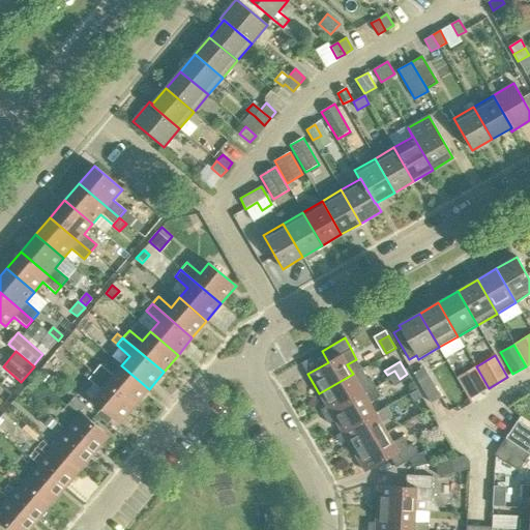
[(100,364),(94,372),(135,406),(149,389),(121,365),(113,375),(100,364)]
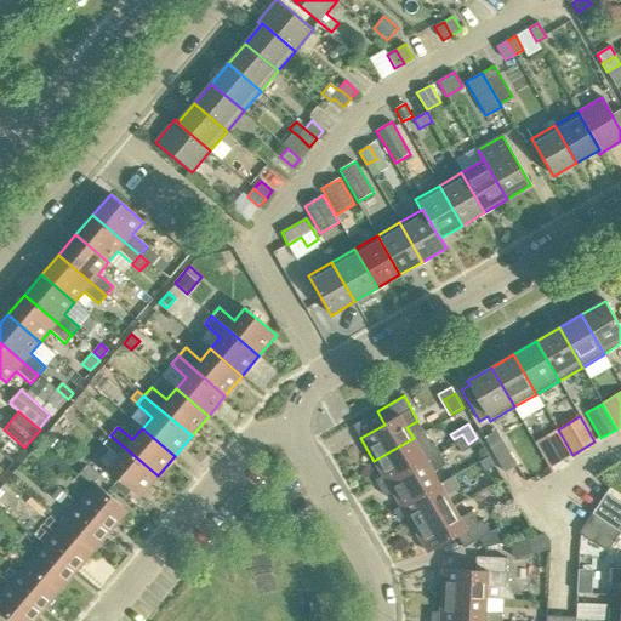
[(573,455),(558,429),(535,443),(550,468),(573,455)]
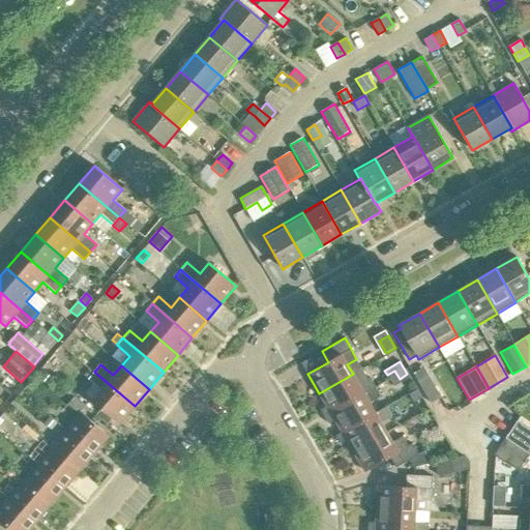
[(413,374),(431,403),(441,398),(423,367),(413,374)]
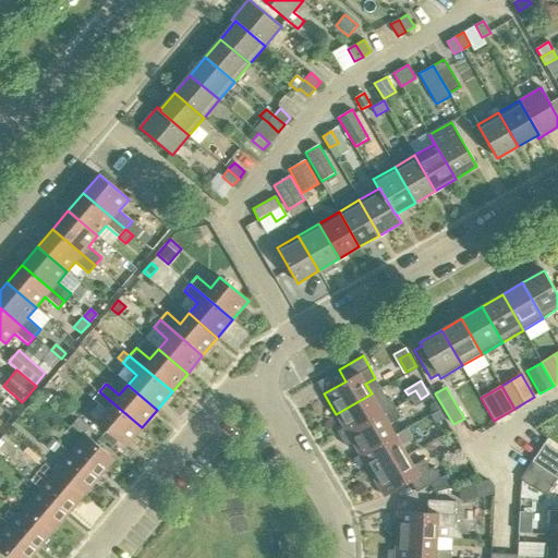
[(415,390),(408,395),(414,407),(431,397),(428,393),(421,399),(415,390)]
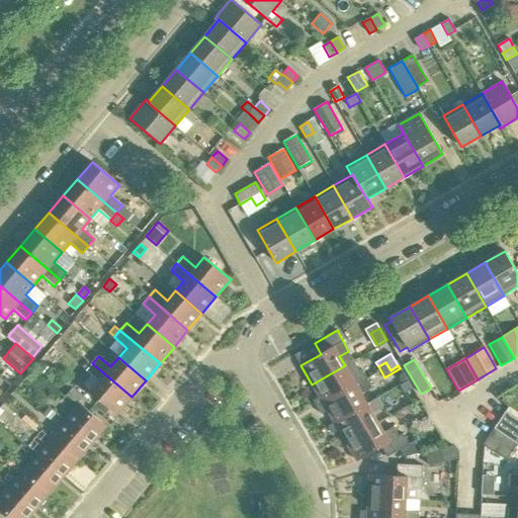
[(132,397),(92,363),(86,370),(98,380),(89,391),(99,400),(110,409),(116,414),(132,397)]
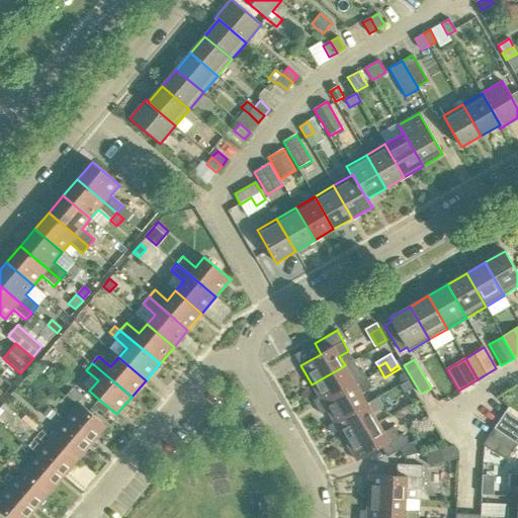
[(51,369),(45,364),(39,370),(46,375),(51,369)]
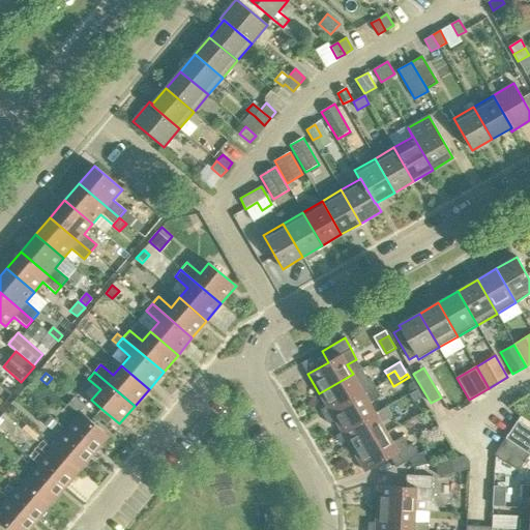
[(320,410),(324,417),(375,387),(370,378),(358,384),(353,374),(319,393),(326,406),(320,410)]
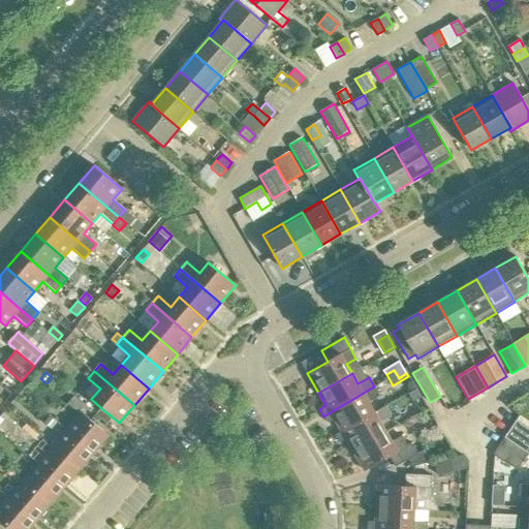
[(334,419),(341,431),(375,412),(369,402),(379,396),(374,386),(323,416),(328,423),(334,419)]
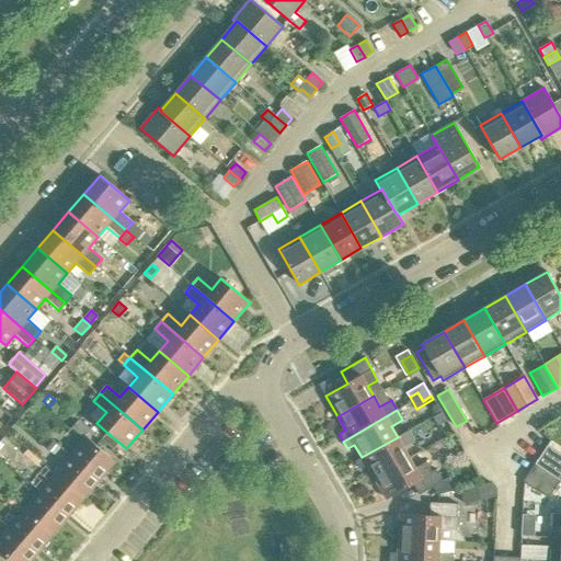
[(433,418),(437,426),(446,421),(442,412),(433,418)]
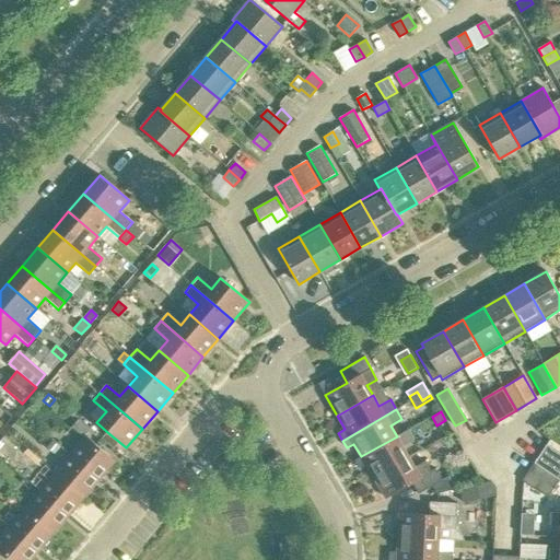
[(79,419),(71,428),(84,438),(85,436),(91,430),(79,419)]
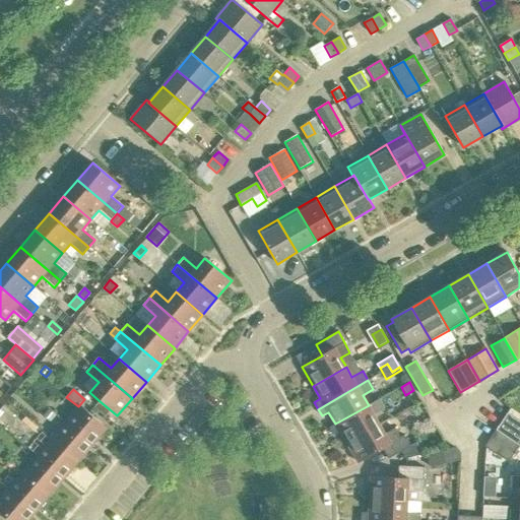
[(339,431),(346,443),(379,424),(374,414),(384,408),(379,399),(369,405),(335,424),(329,428),(333,435),(339,431)]
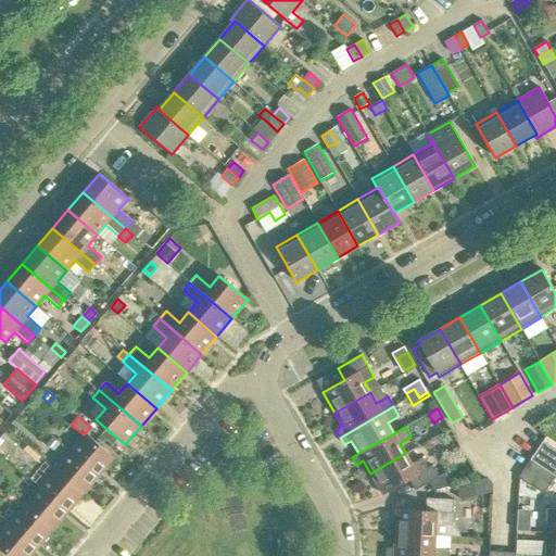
[(106,429),(100,436),(112,445),(118,439),(106,429)]
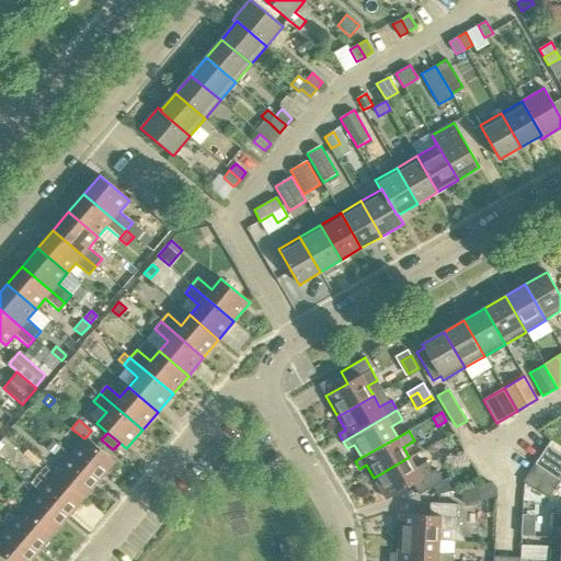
[(84,438),(70,456),(99,480),(115,461),(86,437),(84,438)]
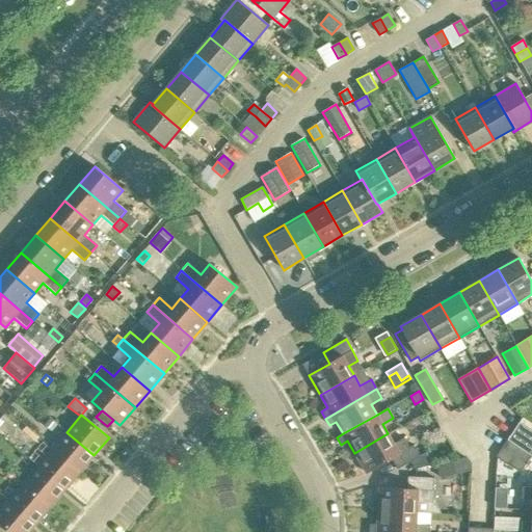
[(50,419),(45,425),(51,430),(56,424),(50,419)]
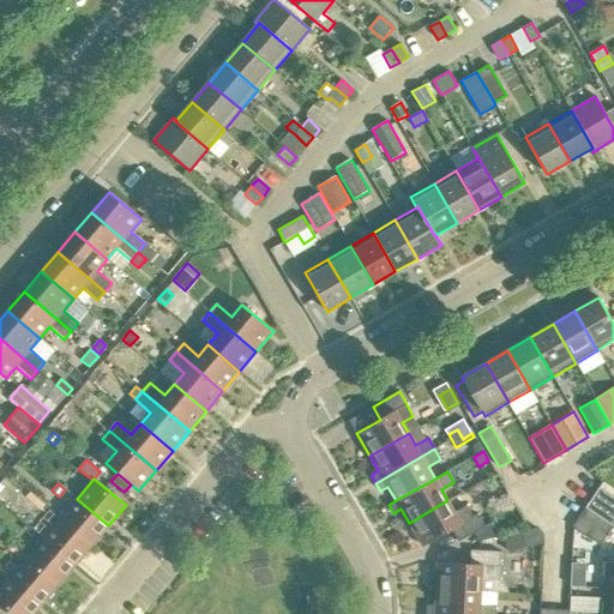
[(613,497),(599,487),(587,506),(613,525),(613,524),(613,497)]
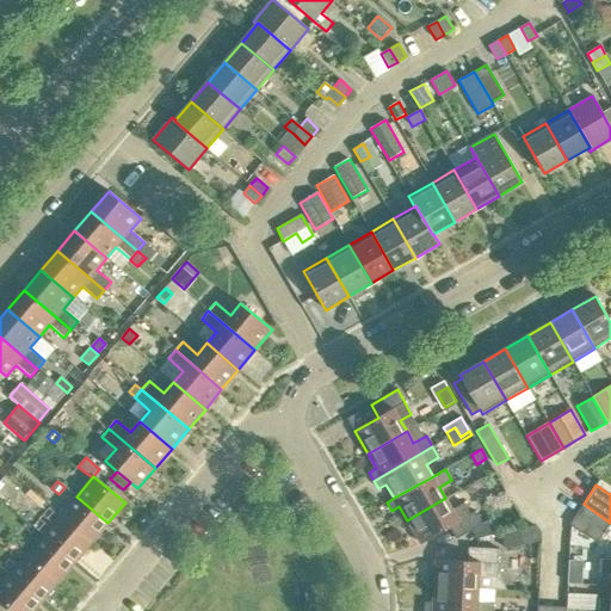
[(76,497),(60,516),(91,543),(107,523),(76,497)]
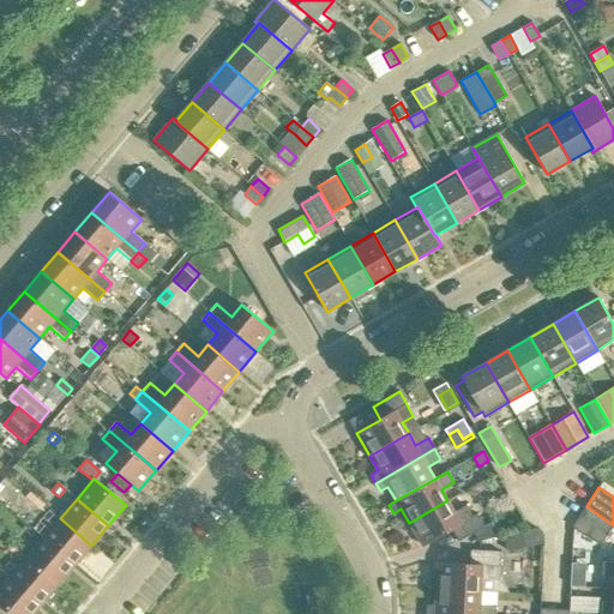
[(447,500),(409,523),(422,547),(451,530),(458,542),(474,533),(479,542),(500,536),(492,523),(485,527),(477,513),(473,517),(465,506),(455,512),(447,500)]
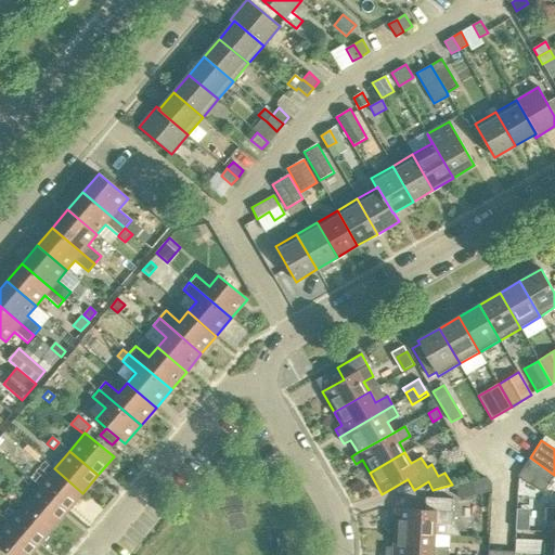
[(554,475),(530,457),(517,477),(542,493),(554,475)]
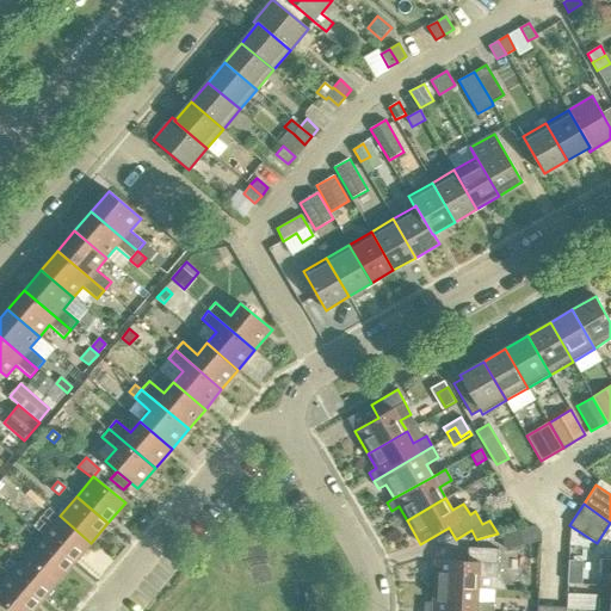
[(60,516),(43,536),(74,562),(91,543),(60,516)]
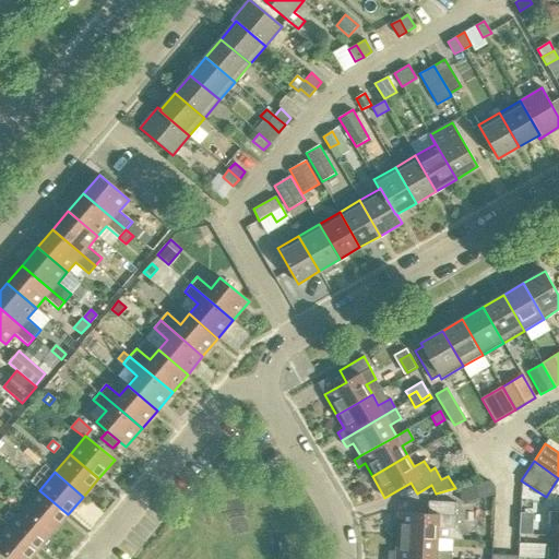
[(459,487),(462,502),(478,499),(476,484),(459,487)]
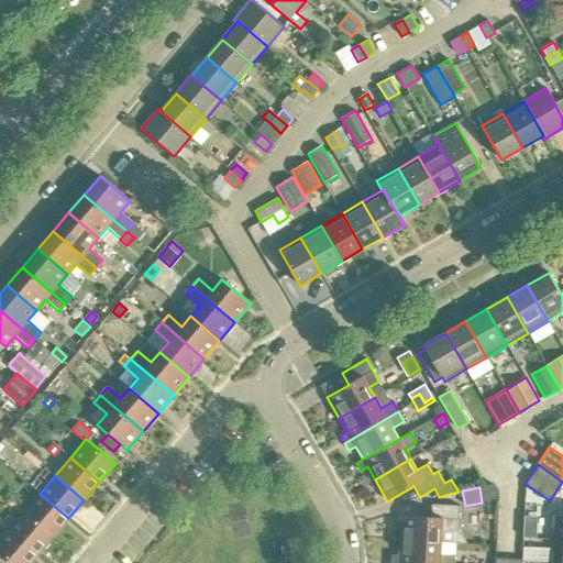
[(40,494),(24,511),(53,537),(68,518),(40,494)]
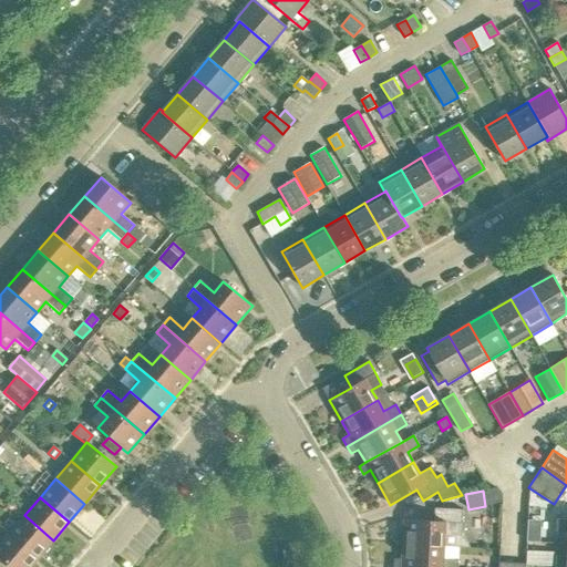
[(402,544),(444,546),(468,548),(470,545),(461,535),(462,509),(434,508),(434,522),(403,519),(402,544)]
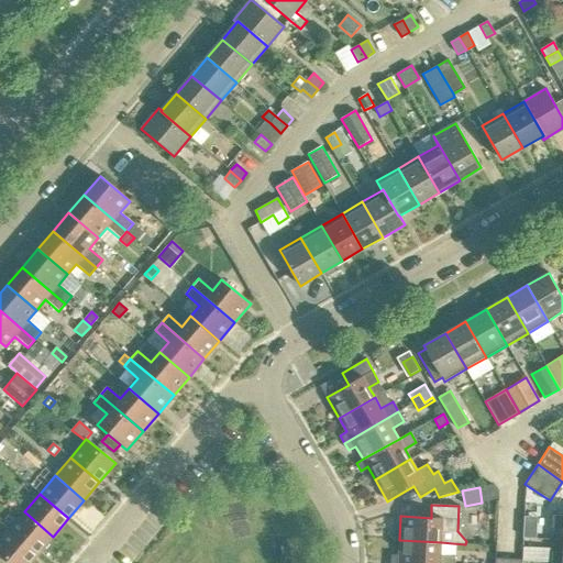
[(24,511),(9,530),(37,554),(53,537),(24,511)]
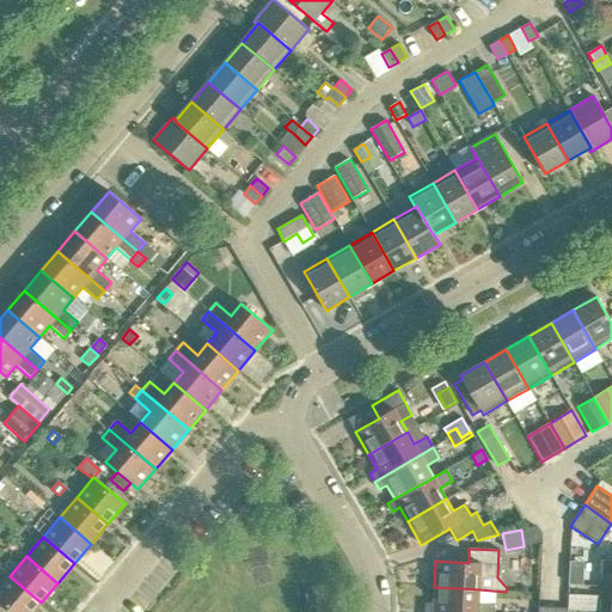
[(611,574),(611,560),(600,560),(600,574),(611,574)]
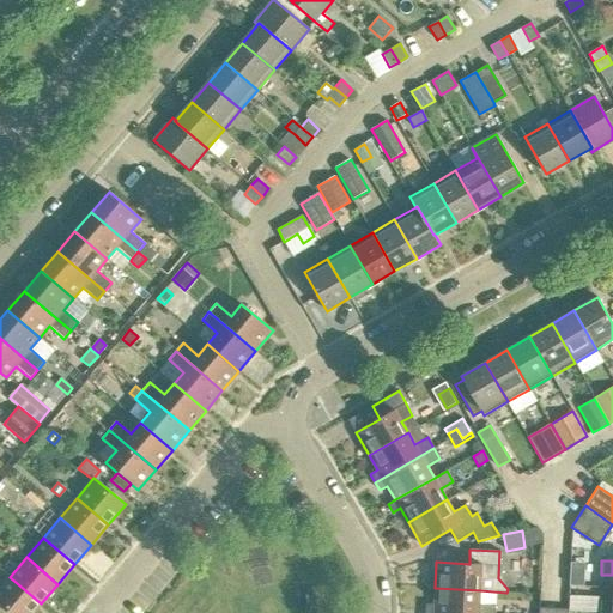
[(32,612),(41,604),(10,577),(0,587),(0,604),(11,612),(32,612)]
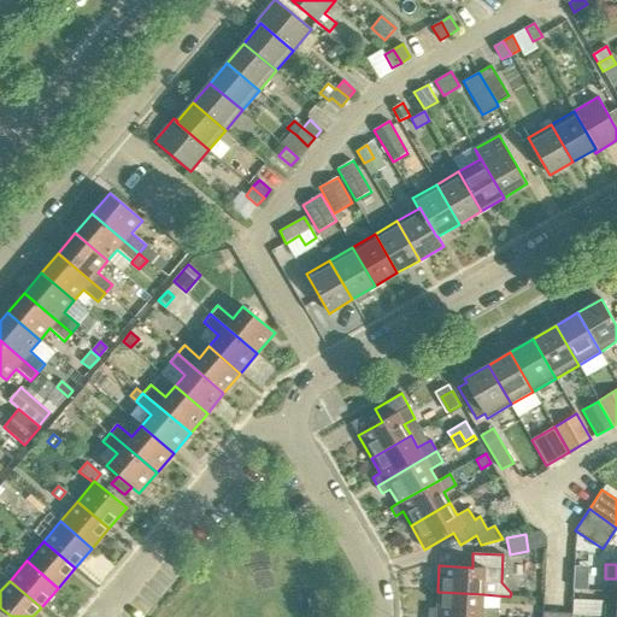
[(429,609),(428,616),(498,616),(499,609),(482,607),(483,594),(438,592),(438,609),(429,609)]
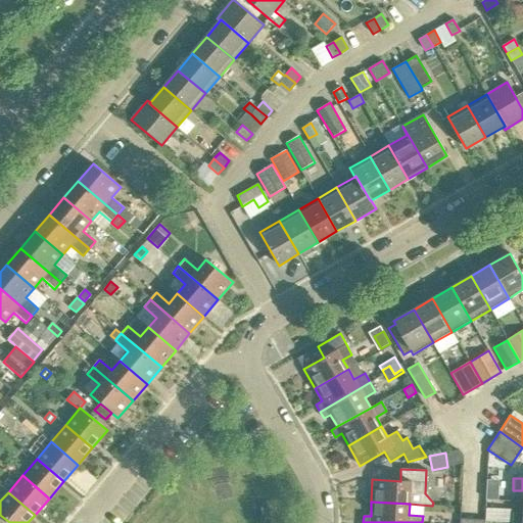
[(495,520),(496,512),(486,511),(486,520),(495,520)]
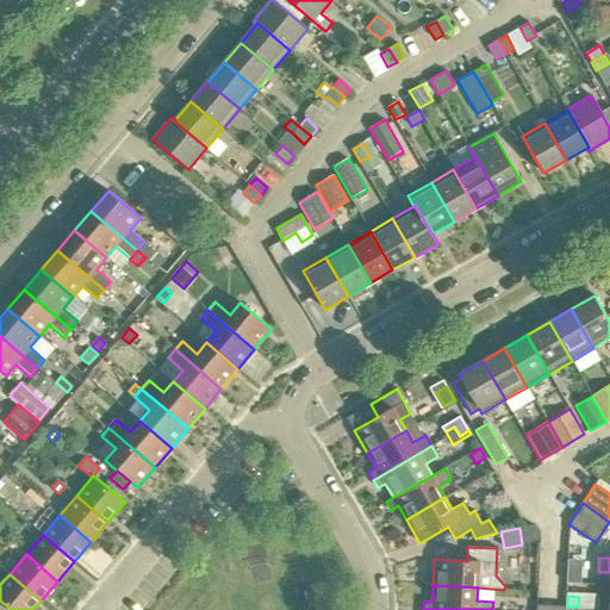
[(609,609),(609,598),(598,598),(597,609),(609,609)]
